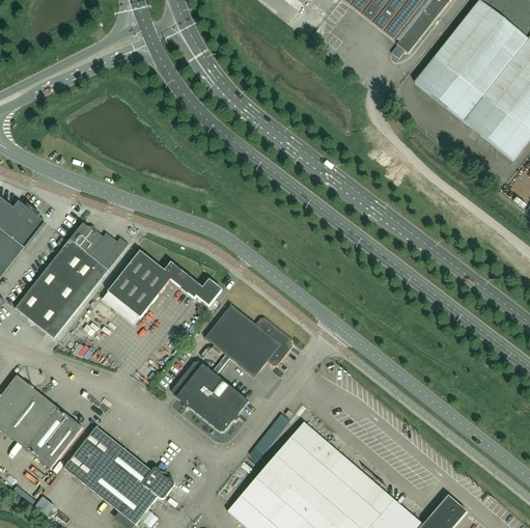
[(349,0),(398,39),(395,43),(408,52),(448,0),(349,0)]
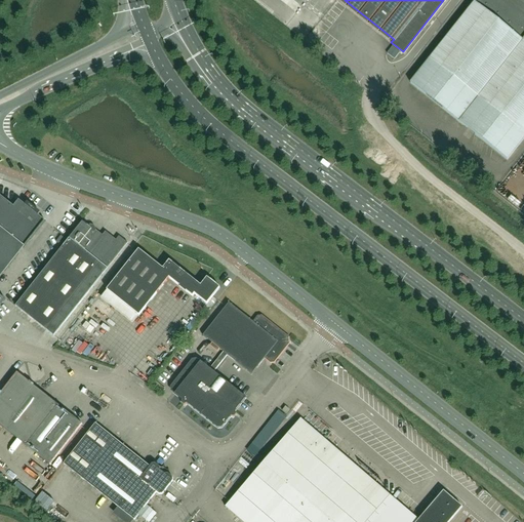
[(473,0),(409,80),(506,157),(523,133),(523,0),(476,0),(475,1),(474,0),(473,0)]
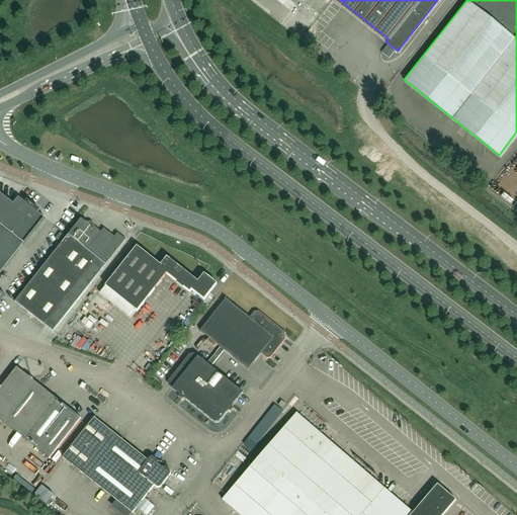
[(390,60),(396,53),(385,45),(380,52),(390,60)]
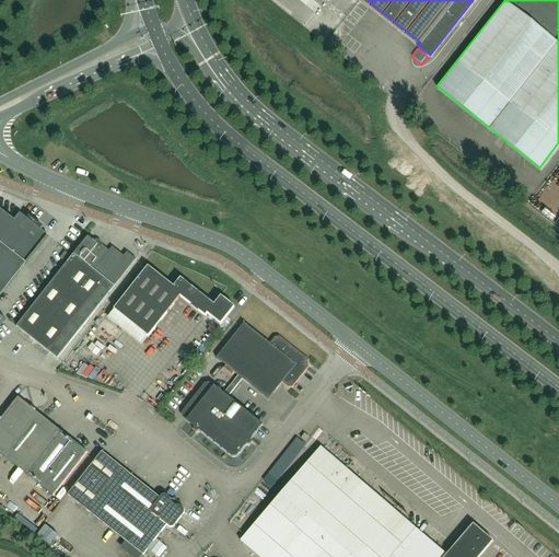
[(418,137),(426,143),(430,137),(422,130),(418,137)]
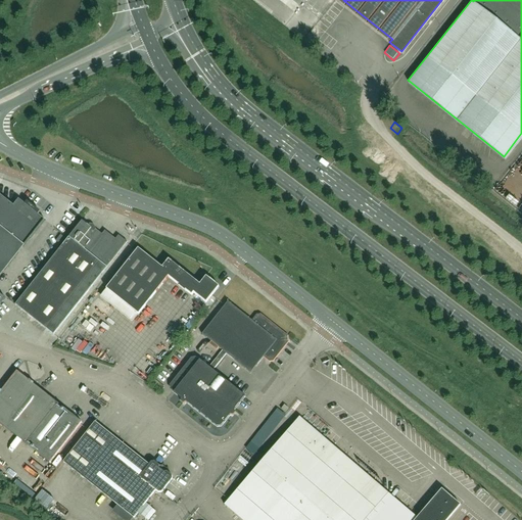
[(31,236),(34,232),(33,231),(44,217),(17,196),(12,202),(0,192),(0,272),(30,235),(31,236)]
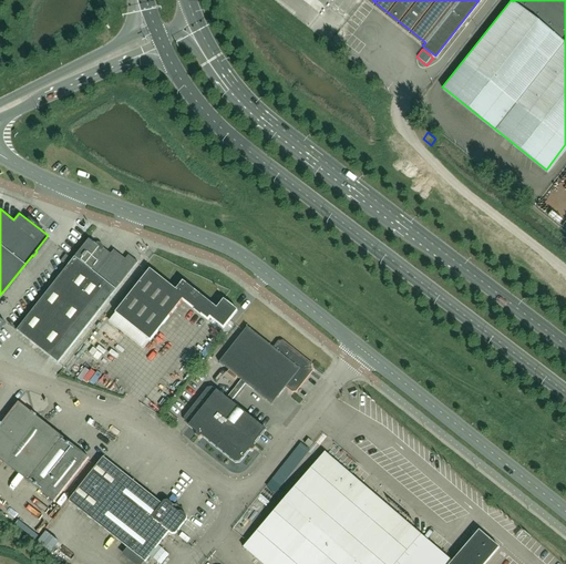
[(57,360),(136,259),(135,258),(134,259),(127,254),(124,257),(113,248),(110,253),(102,246),(103,246),(95,241),(94,242),(88,237),(16,328),(57,360)]
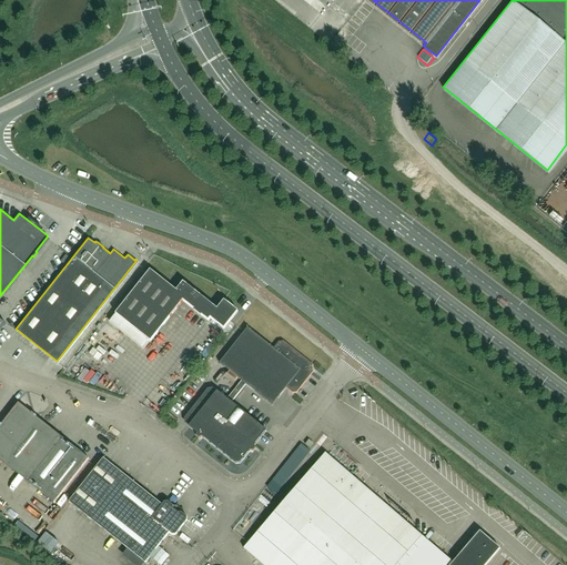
[(216,306),(182,280),(175,288),(149,268),(114,311),(149,339),(182,298),(208,318),(209,315),(223,326),(236,309),(223,298),(216,306)]
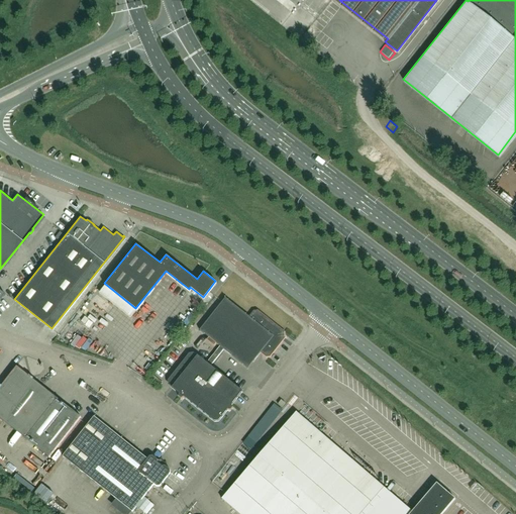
[(104,287),(99,294),(130,316),(135,308),(104,287)]
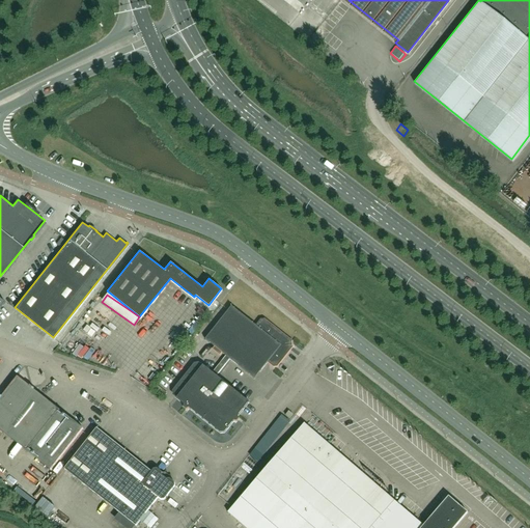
[(229,357),(253,377),(267,360),(272,364),(276,364),(289,348),(289,345),(290,343),(289,339),(288,338),(288,336),(263,316),(259,317),(255,323),(230,304),(203,337),(225,354),(229,357)]
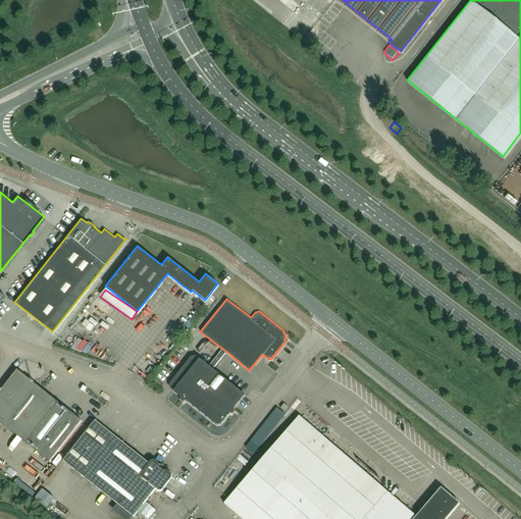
[(209,309),(213,313),(219,304),(215,301),(209,309)]
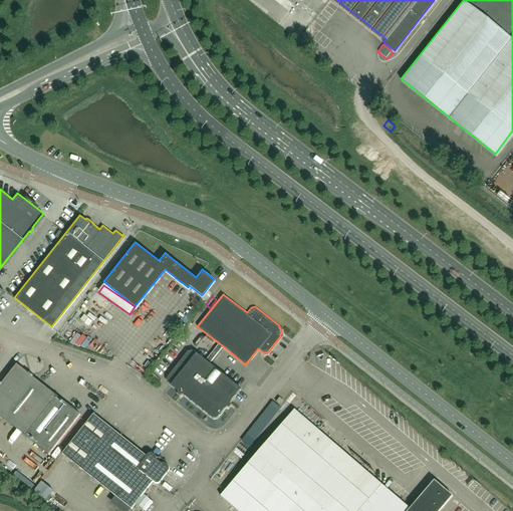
[(189,340),(192,343),(199,336),(195,333),(189,340)]
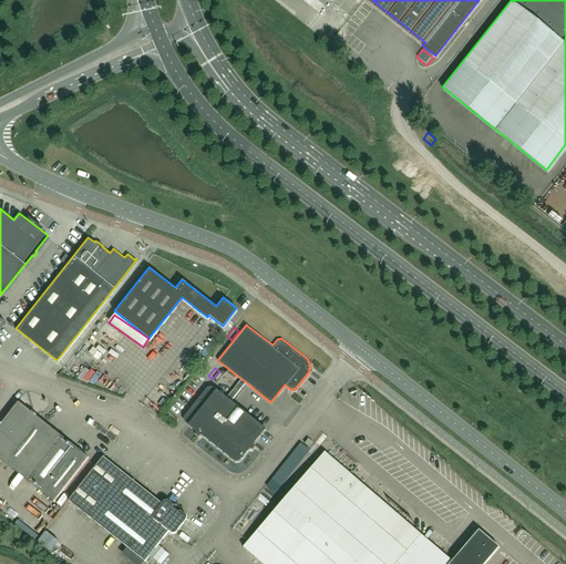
[(240,378),(226,396),(230,399),(245,381),(240,378)]
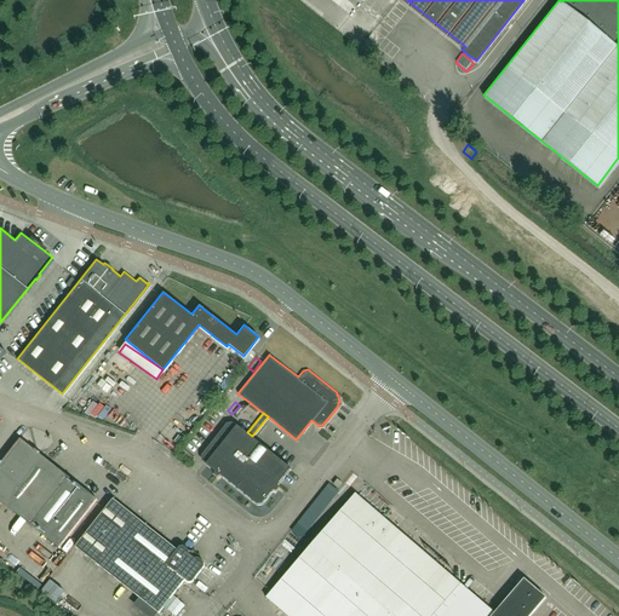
[(290,466),(252,436),(247,432),(236,424),(205,462),(213,470),(219,475),(256,502),(262,502),(290,466)]
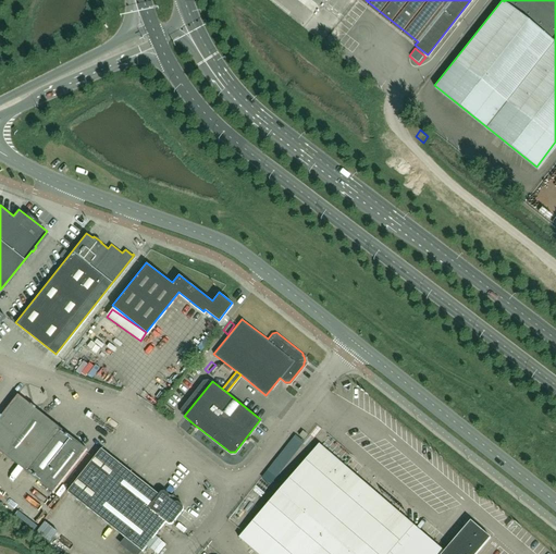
[(86,447),(61,427),(17,393),(0,414),(0,450),(52,491),(86,447)]
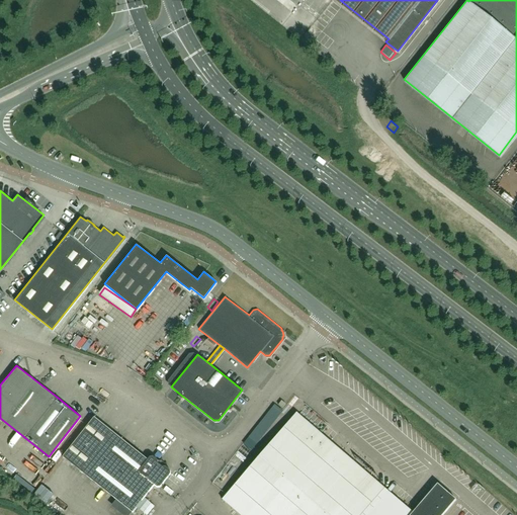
[(169,407),(166,411),(178,420),(181,416),(169,407)]
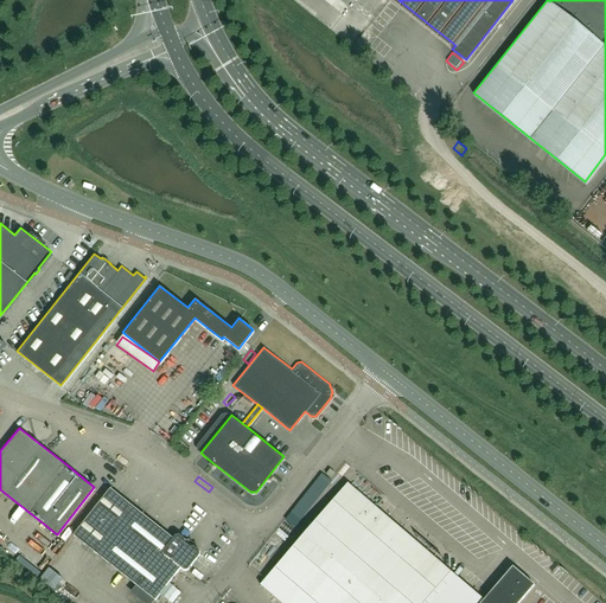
[(284,602),(421,602),(450,570),(346,481),(260,583),(284,602)]
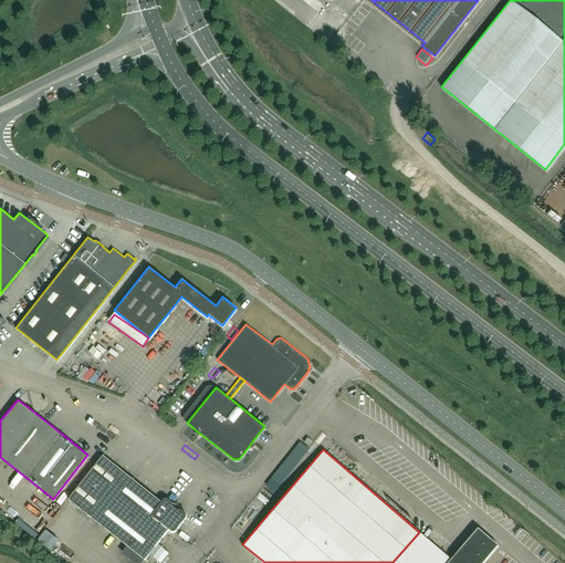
[(185,512),(180,508),(177,509),(171,504),(171,501),(166,498),(163,498),(160,501),(103,455),(102,454),(67,498),(69,499),(69,498),(86,512),(144,558),(148,552),(156,542),(167,528),(170,530),(174,530),(186,515),(185,512)]
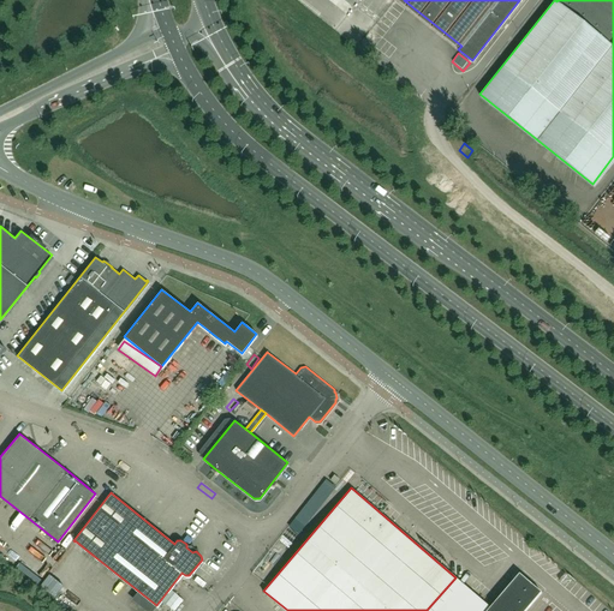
[(41,577),(51,565),(41,557),(30,569),(41,577)]
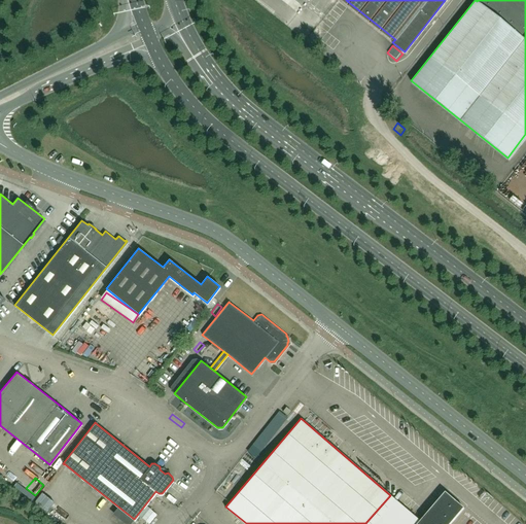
[(447,523),(462,507),(444,490),(425,512),(419,520),(415,523),(447,523)]
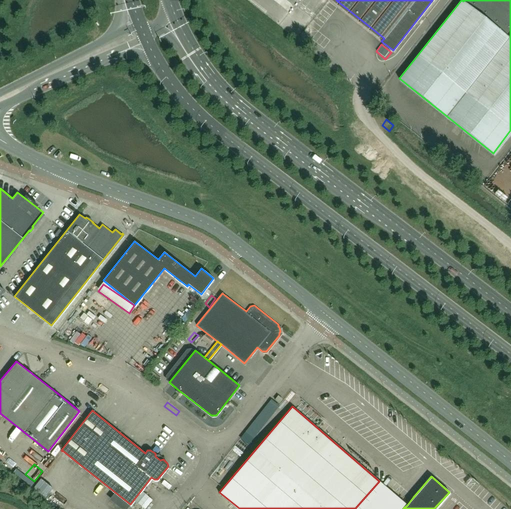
[(403,508),(407,505),(379,481),(355,508),(403,508)]
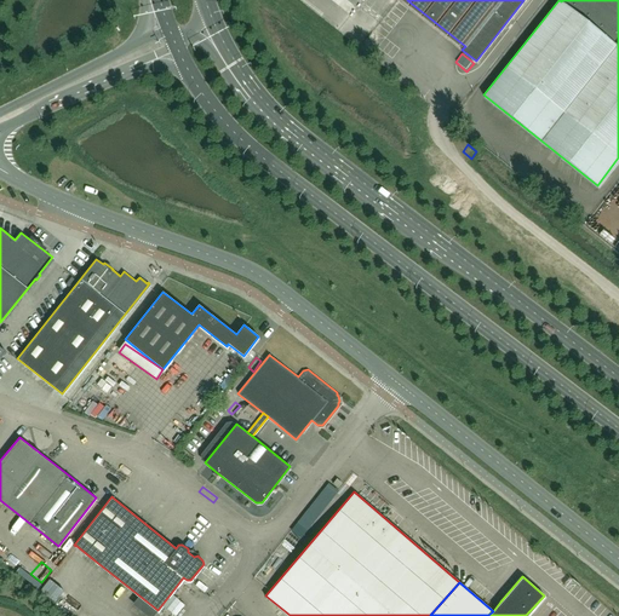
[(171,593),(162,604),(167,608),(176,597),(171,593)]
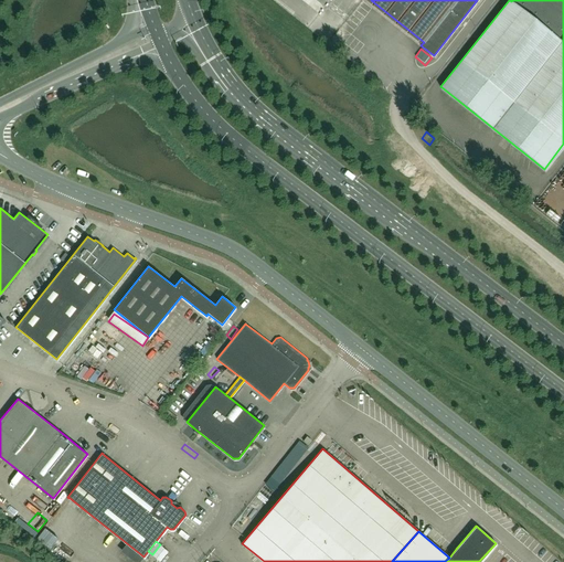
[(62,542),(52,552),(59,559),(68,549),(62,542)]
